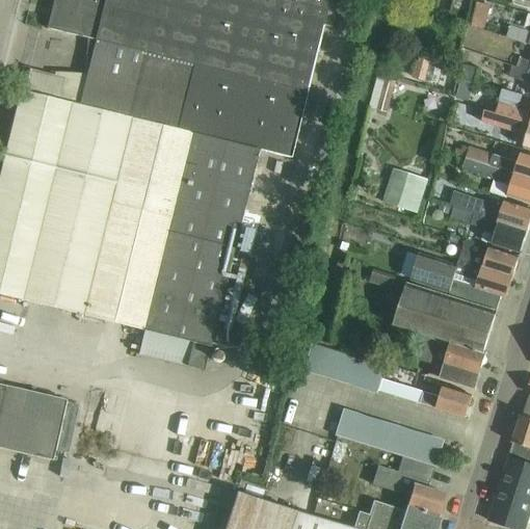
[(28,67),(0,178),(0,293),(20,298),(141,328),(136,352),(200,369),(255,147),(288,155),(305,90),(325,0),(50,0),(45,26),(86,36),(82,73),(53,70),(53,67),(52,67),(52,69),(51,73),(28,67)]
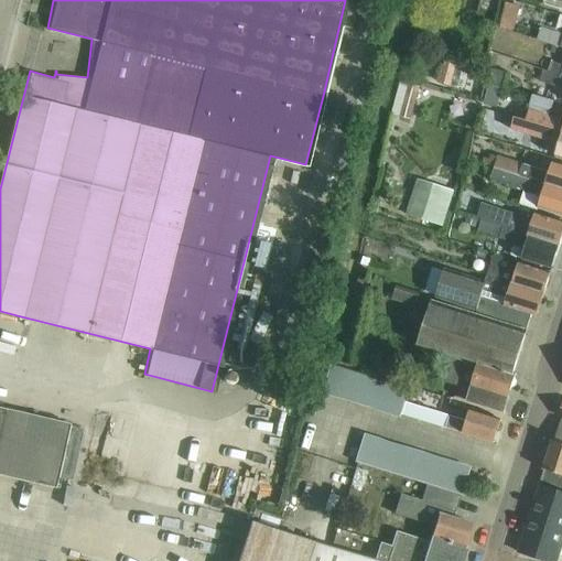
[(517,27),(525,0),(507,0),(501,22),(517,27)]
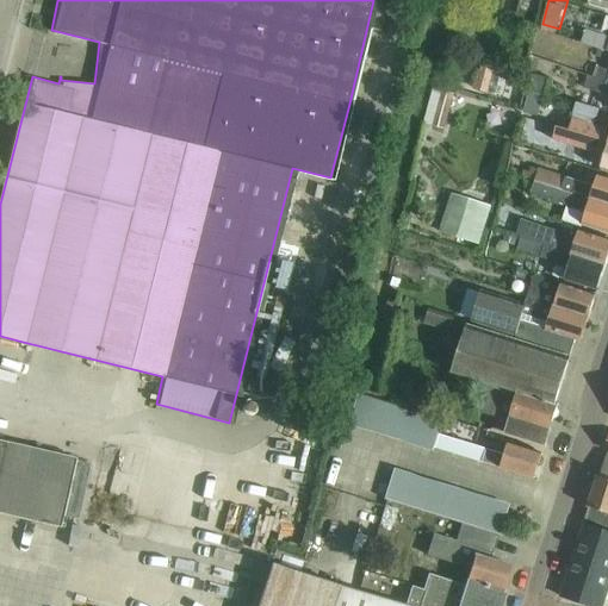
[(607,35),(585,29),(581,42),(605,49),(607,49),(607,35)]
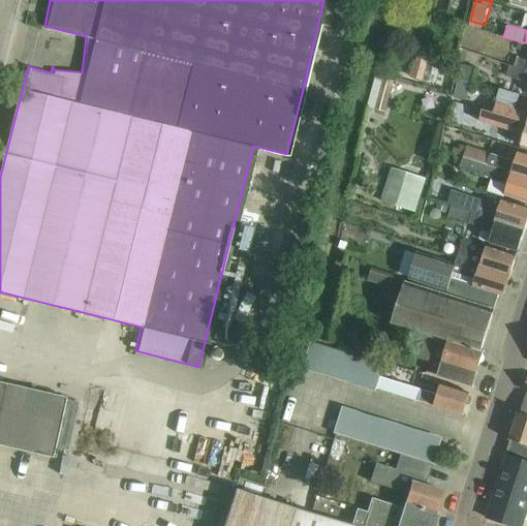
[(413,57),(408,75),(421,79),(426,60),(413,57)]
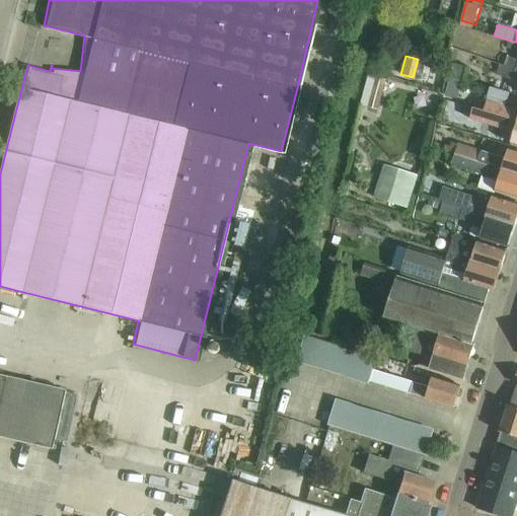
[(516,58),(509,56),(506,66),(516,68),(516,58)]
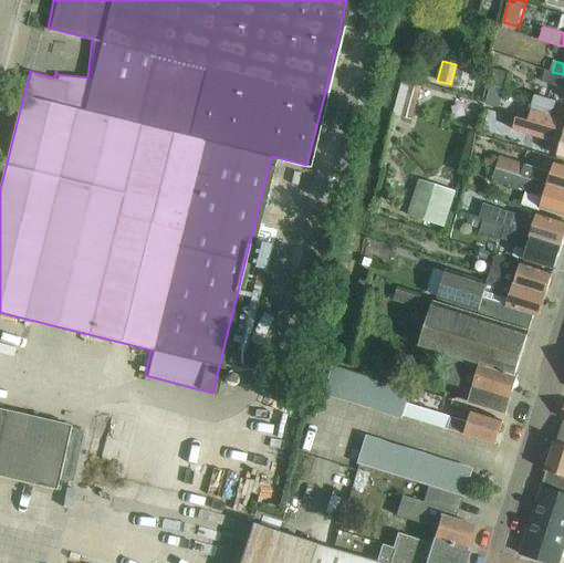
[(492,68),(488,81),(501,84),(504,71),(492,68)]
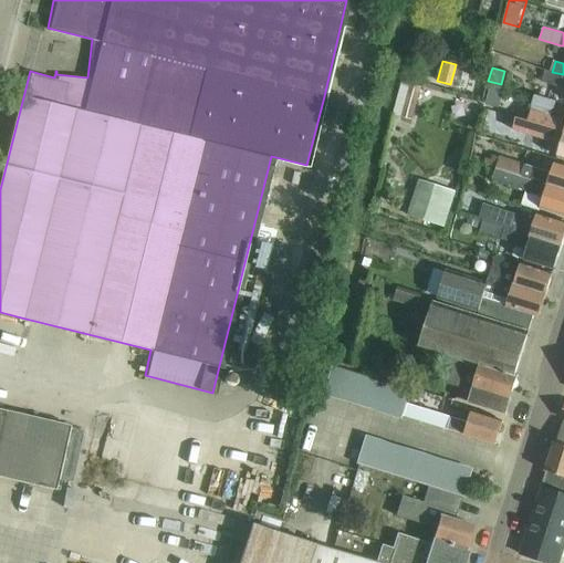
[(563,74),(552,72),(544,69),(540,80),(563,86),(563,74)]
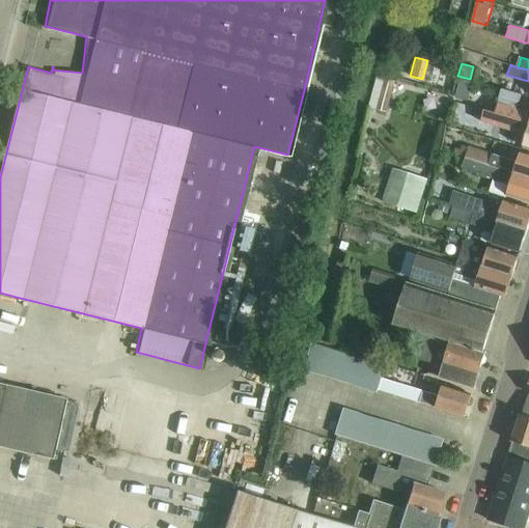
[(394,82),(376,78),(368,106),(386,112),(394,82)]
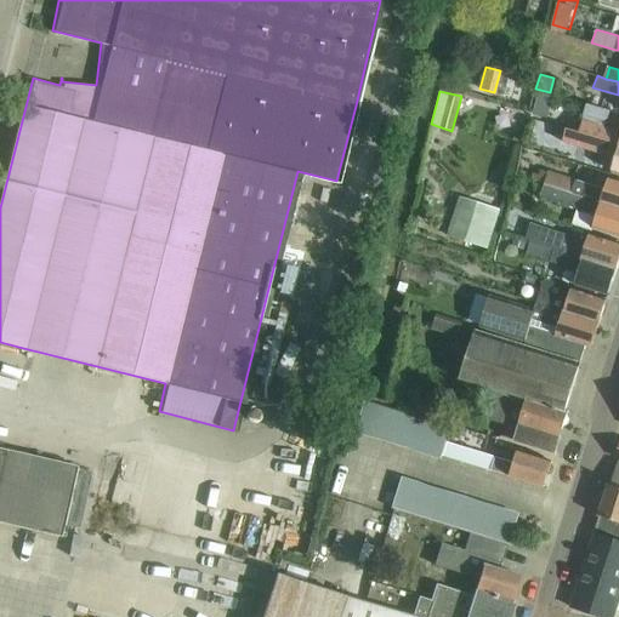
[(535,91),(531,113),(543,116),(549,95),(535,91)]
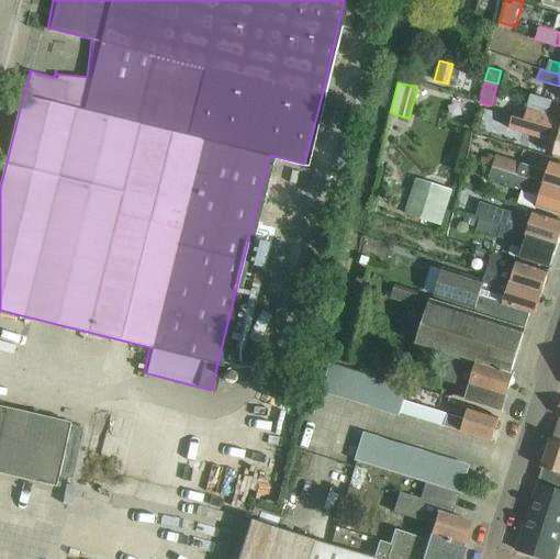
[(523,119),(559,130),(559,118),(545,113),(549,99),(530,93),(523,119)]
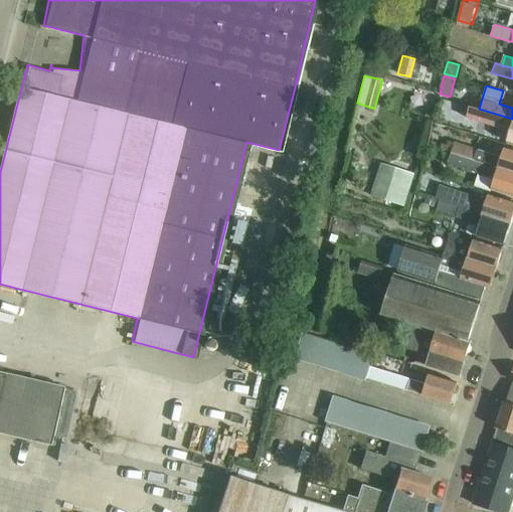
[(512,119),(479,109),(471,106),(468,117),(508,129),(505,139),(512,141),(512,119)]
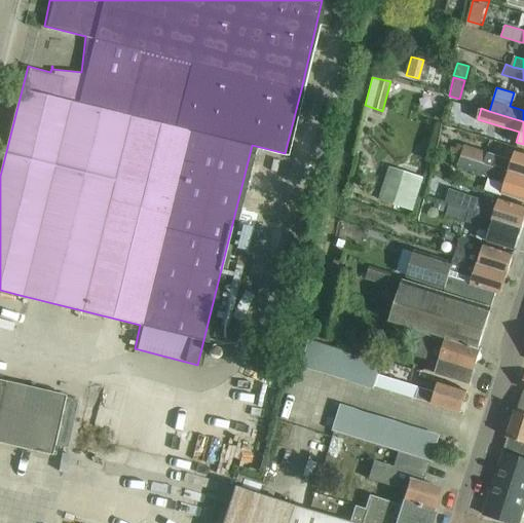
[(462,156),(523,175),(523,152),(514,149),(510,159),(474,148),(465,146),(462,156)]
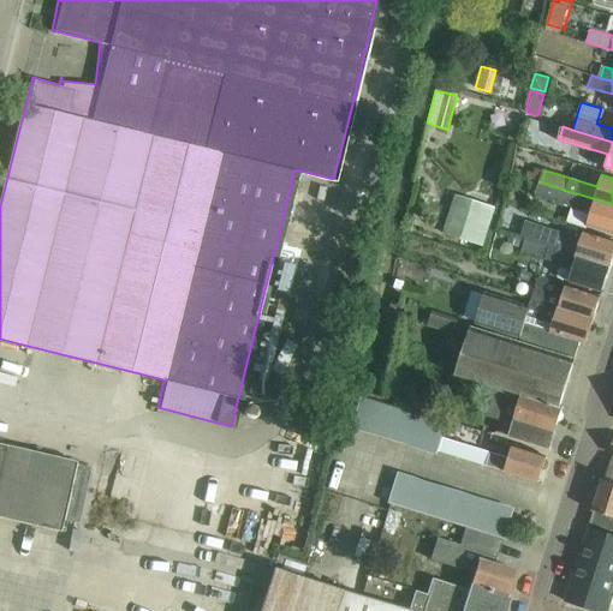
[(612,204),(541,183),(537,193),(589,210),(585,222),(612,231),(612,204)]
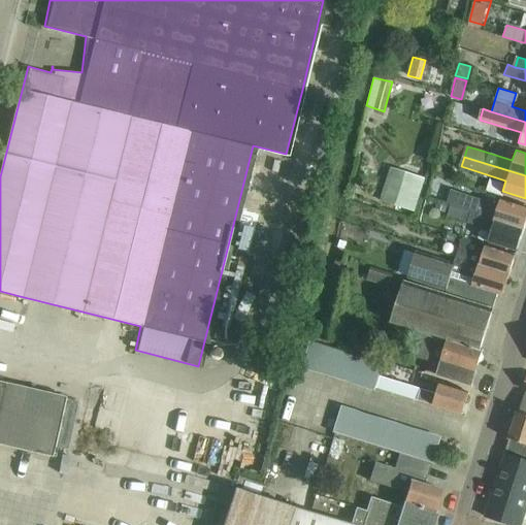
[(424,177),(390,167),(379,200),(413,211),(424,177)]
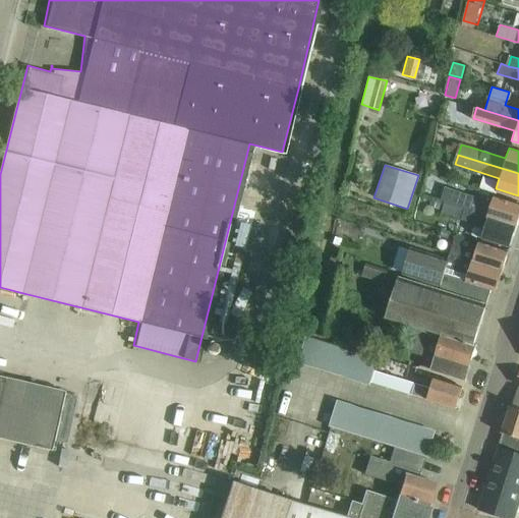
[(442,203),(514,225),(518,210),(518,204),(494,195),(489,206),(467,198),(468,193),(447,186),(442,203)]
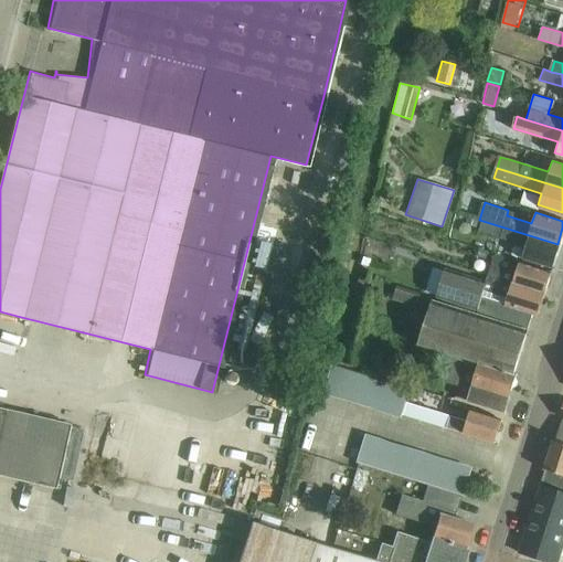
[(467,215),(464,223),(475,226),(477,219),(467,215)]
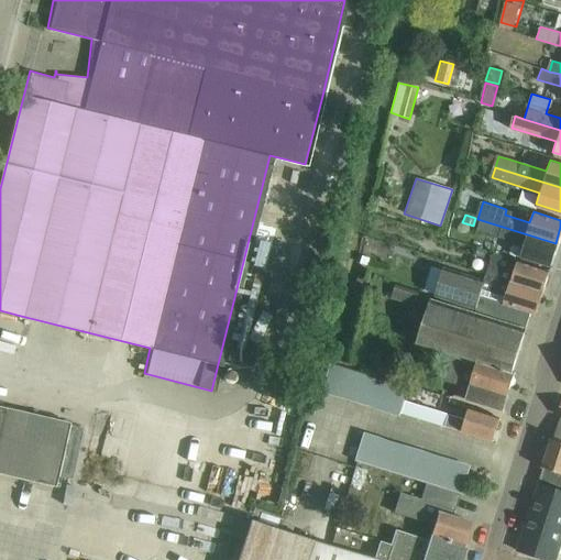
[(477,219),(474,229),(480,231),(523,244),(518,255),(549,265),(556,243),(477,219)]
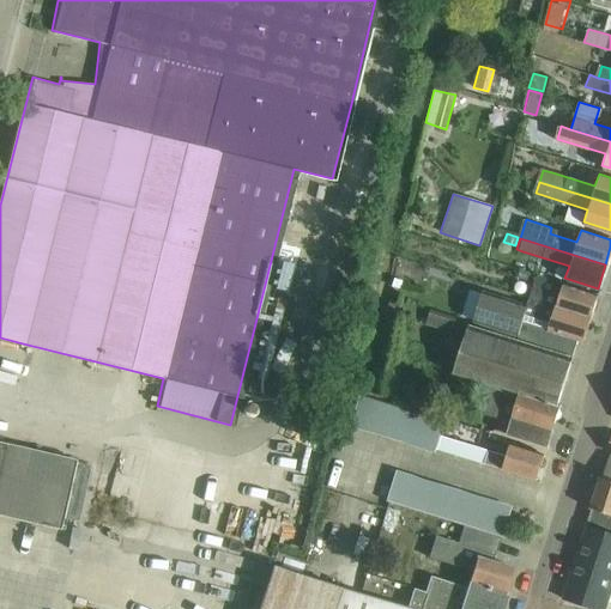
[(534,275),(527,297),(590,316),(597,294),(561,284),(534,275)]
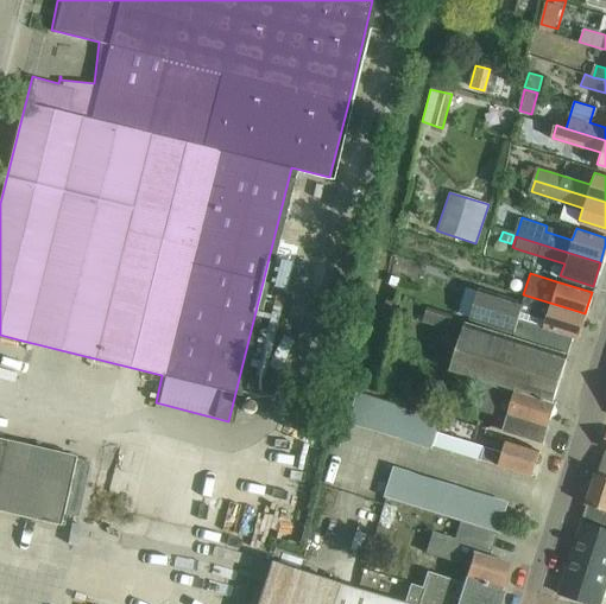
[(477,288),(466,323),(511,337),(511,336),(566,353),(572,335),(578,337),(585,313),(523,294),(521,303),(477,288)]
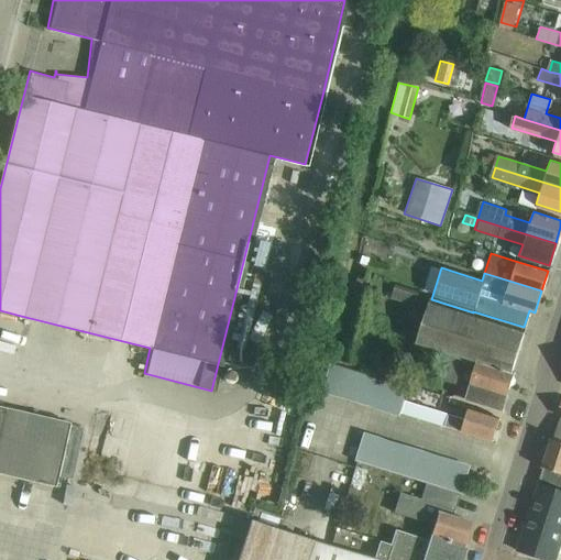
[(353,277),(351,286),(356,287),(360,288),(362,280),(359,278),(353,277)]
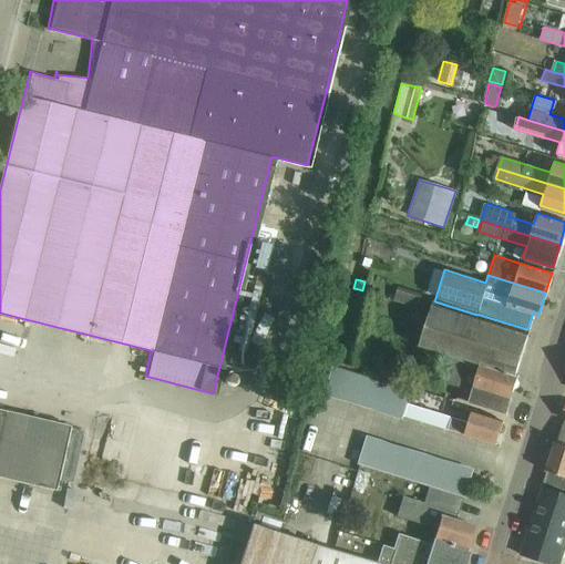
[(469,361),(469,360),(514,373),(527,329),(476,314),(476,315),(434,301),(432,300),(418,345),(451,356),(469,361)]
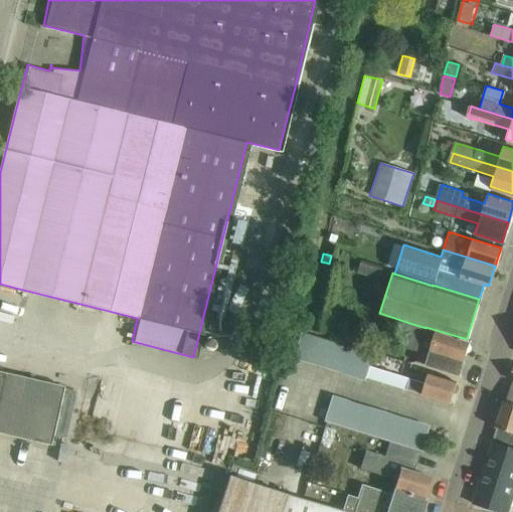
[(425,328),(409,323),(402,346),(418,351),(415,361),(458,374),(469,340),(467,339),(425,327),(425,328)]
